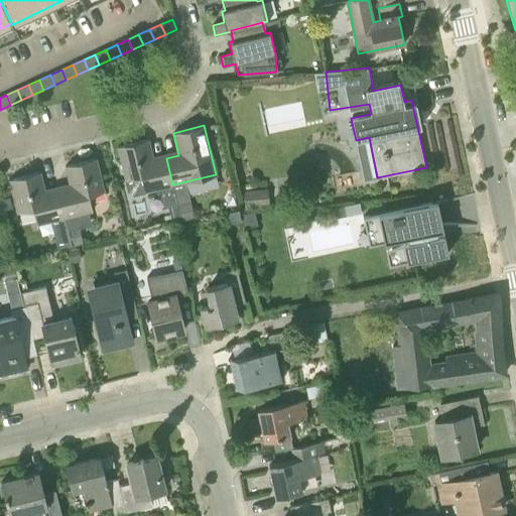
[(172,184),(166,158),(153,161),(148,139),(118,146),(126,180),(141,176),(144,191),(159,187),(164,207),(168,206),(171,220),(180,218),(177,206),(172,184)]
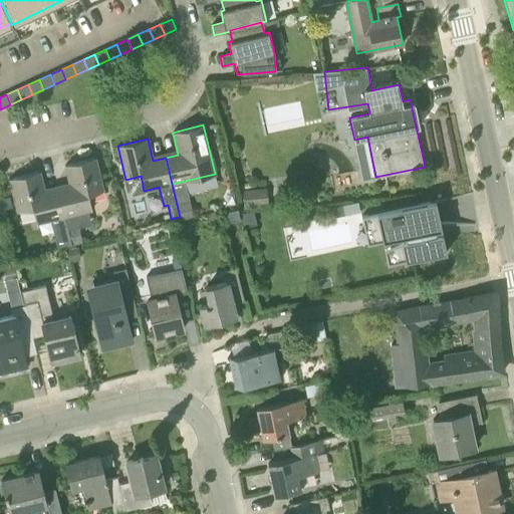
[(64,217),(65,217),(92,210),(88,195),(103,191),(95,158),(65,165),(70,188),(58,191),(64,217)]
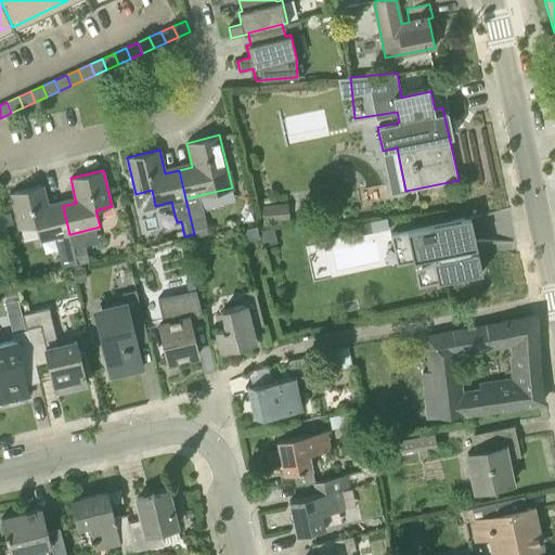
[(71,234),(69,234),(63,206),(49,209),(43,185),(11,193),(20,229),(36,226),(40,241),(55,237),(63,269),(78,266),(71,234)]
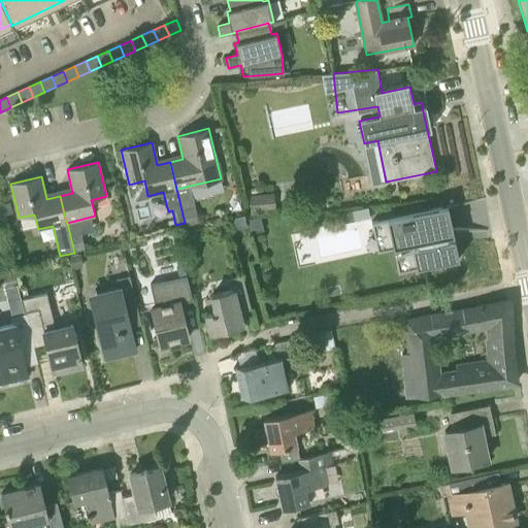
[(252,213),(275,210),(272,193),(250,196),(252,213)]
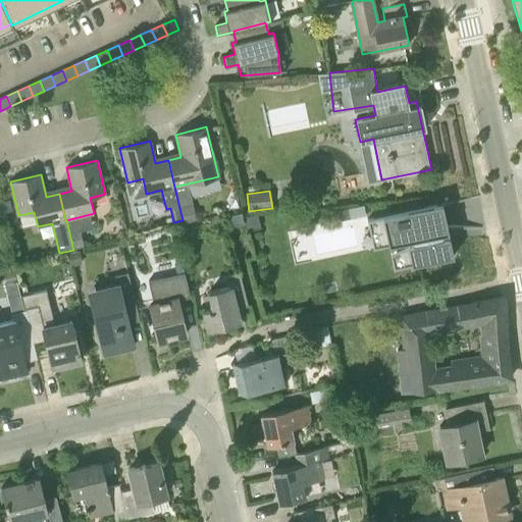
[(10,200),(2,202),(4,213),(12,211),(10,200)]
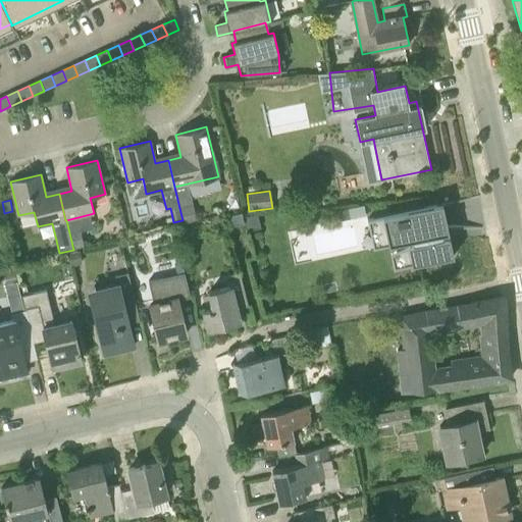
[(389,254),(393,269),(454,256),(449,237),(444,238),(441,228),(448,227),(442,203),(436,204),(369,218),(374,243),(406,236),(408,245),(389,254)]
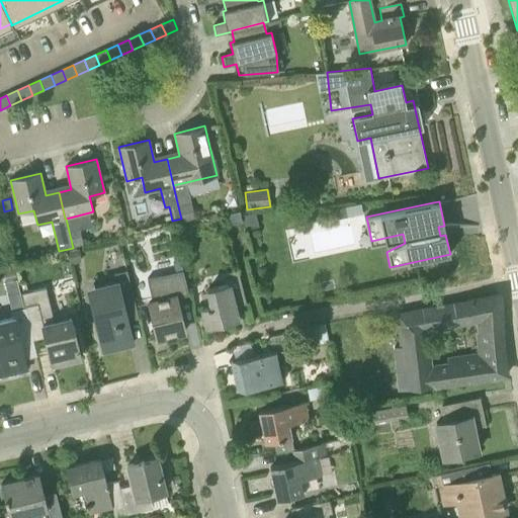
[(178,206),(181,221),(195,218),(191,203),(178,206)]
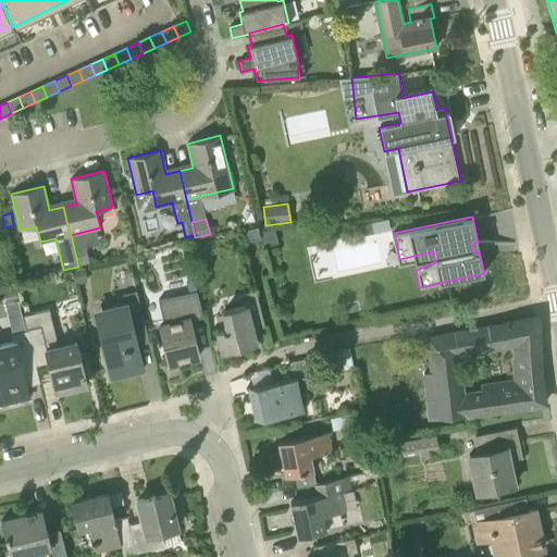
[(245,242),(260,237),(257,226),(242,231),(245,242)]
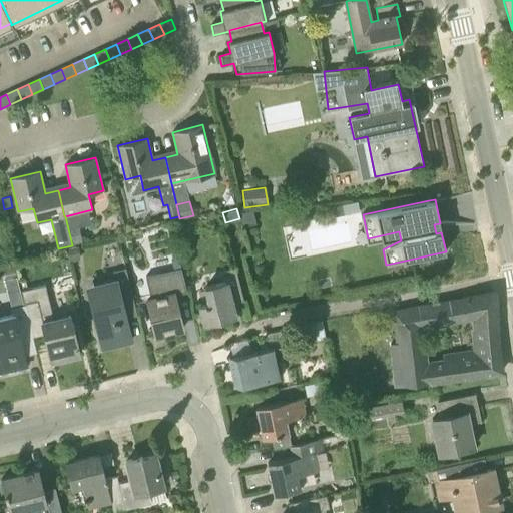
[(242,226),(243,226),(255,223),(252,210),(239,212),(242,226)]
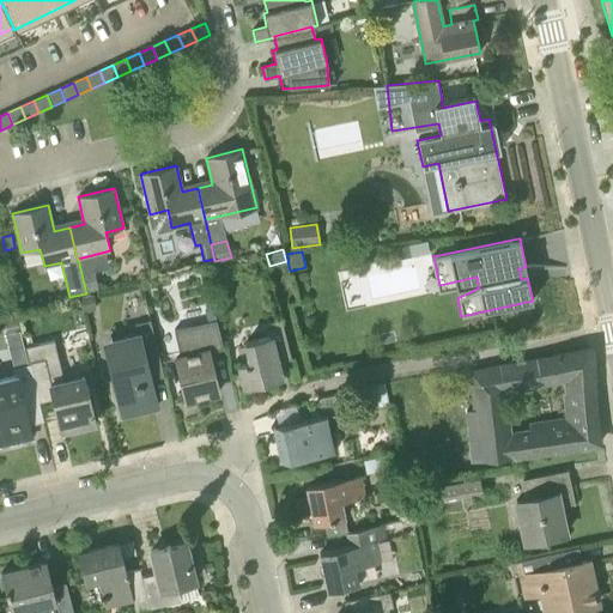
[(86,291),(98,289),(93,268),(82,272),(86,291)]
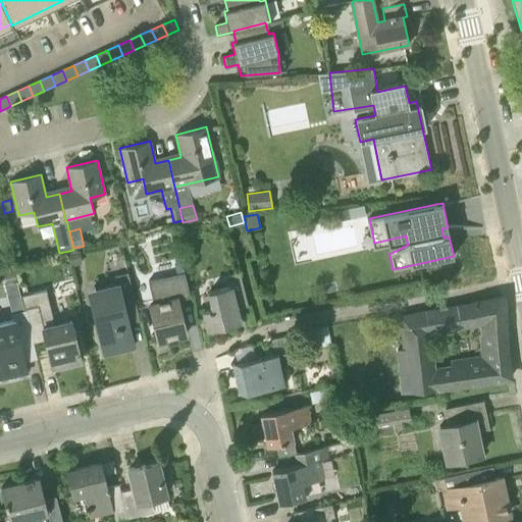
[(81,263),(80,251),(69,252),(70,264),(81,263)]
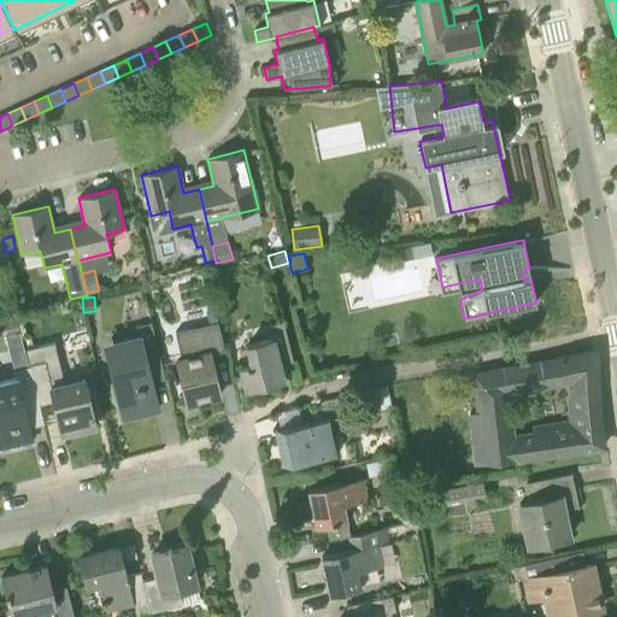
[(217,323),(215,310),(206,312),(209,324),(217,323)]
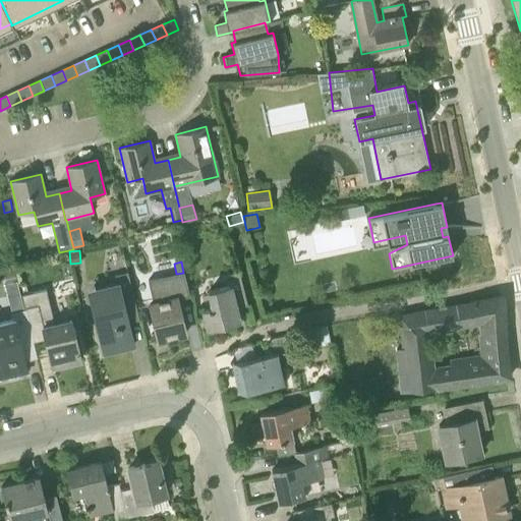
[(209,328),(239,321),(236,308),(247,305),(239,271),(227,274),(230,286),(210,291),(214,307),(205,309),(209,328)]
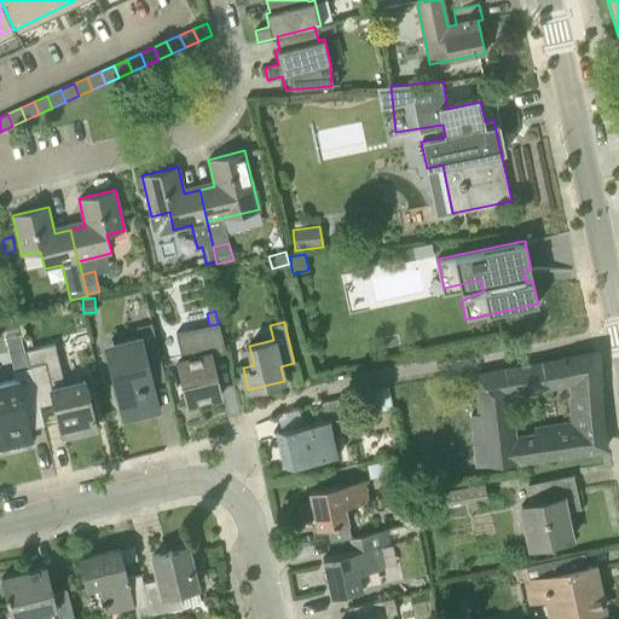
[(125,420),(158,411),(149,372),(163,369),(152,323),(137,327),(139,337),(126,341),(129,352),(109,357),(125,420)]
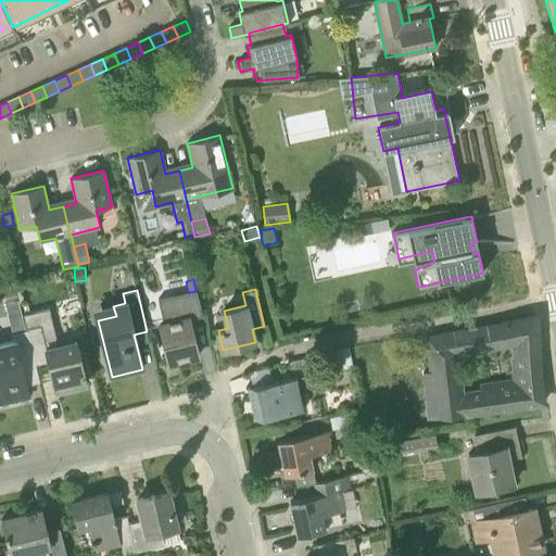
[(168,363),(199,356),(190,319),(202,317),(197,291),(196,291),(188,292),(164,299),(169,323),(160,325),(168,363)]
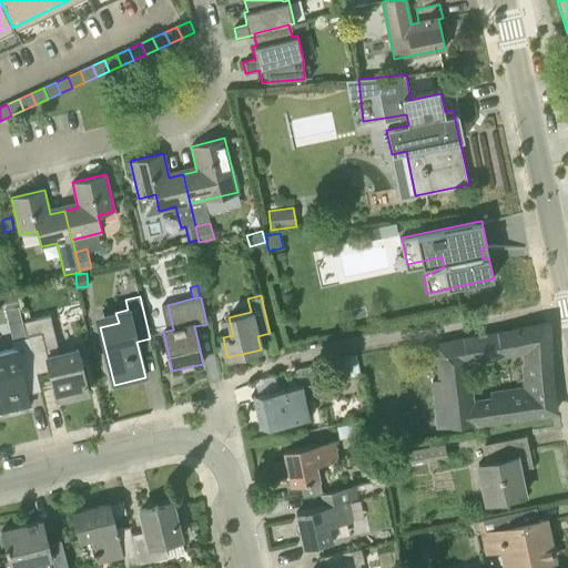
[(8,323),(22,318),(19,305),(17,305),(4,308),(8,323)]
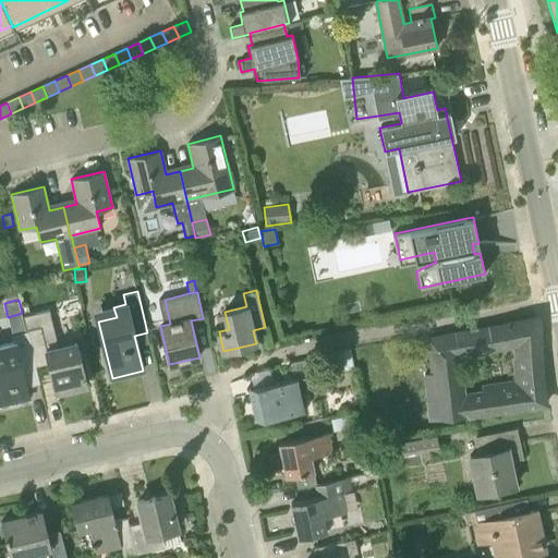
[(26,331),(35,366),(48,363),(56,392),(87,385),(76,342),(58,347),(49,310),(23,316),(26,331)]
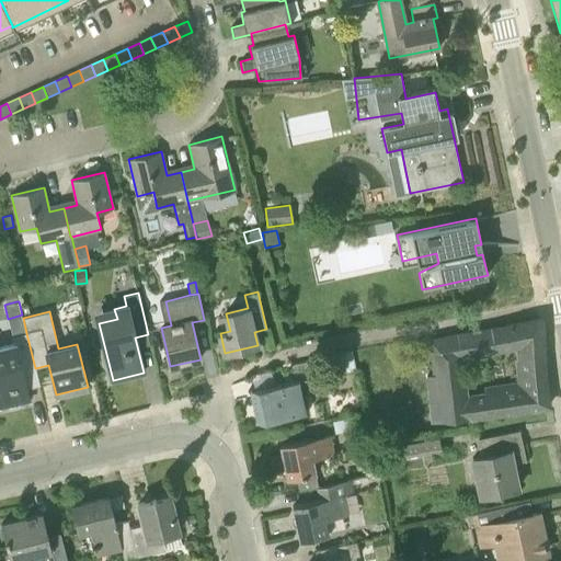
[(433,340),(437,374),(427,376),(433,422),(550,407),(544,356),(542,320),(433,340)]
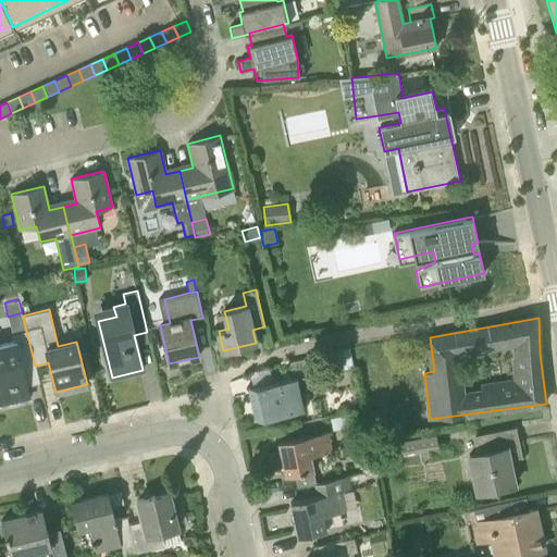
[(35,366),(26,331),(12,334),(14,342),(0,345),(0,405),(28,398),(26,386),(22,369),(35,366)]
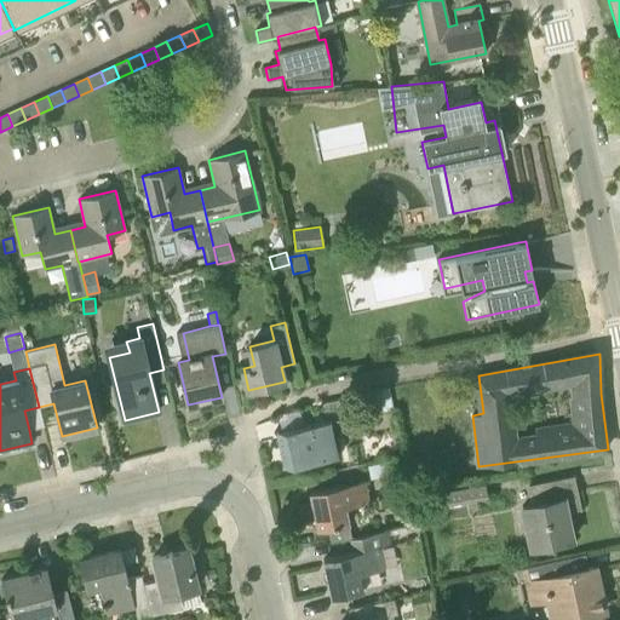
[(389,388),(372,391),(375,412),(394,408),(389,388)]
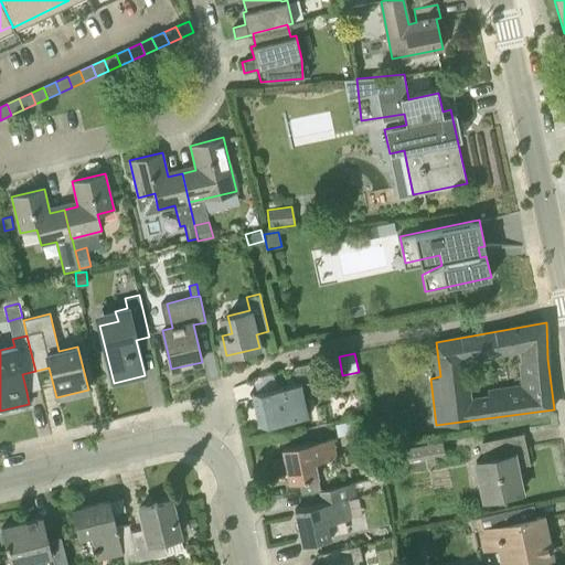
[(256,427),(307,417),(300,383),(249,394),(256,427)]
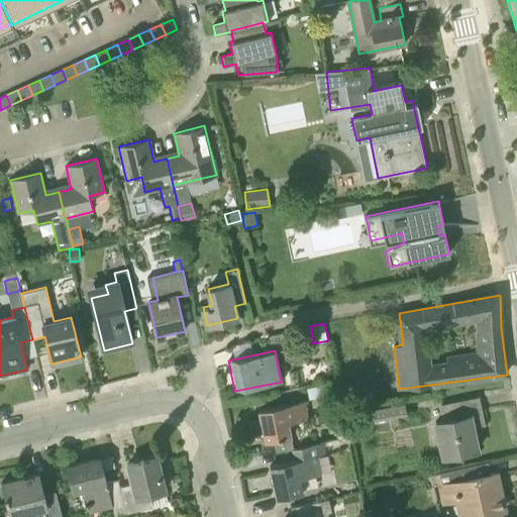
[(320,386),(306,389),(307,395),(322,392),(320,386)]
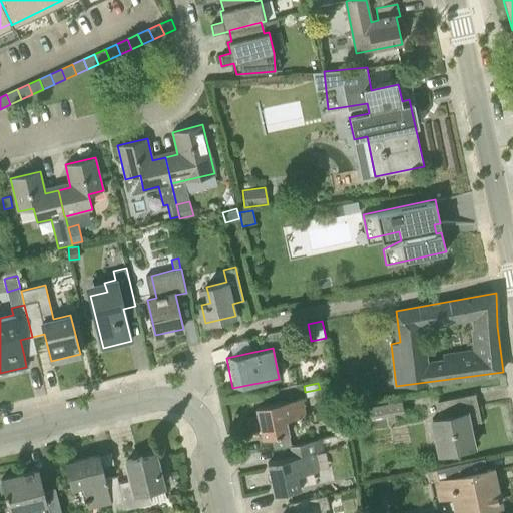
[(438,452),(473,445),(469,424),(481,422),(476,394),(440,401),(443,416),(432,418),(438,452)]
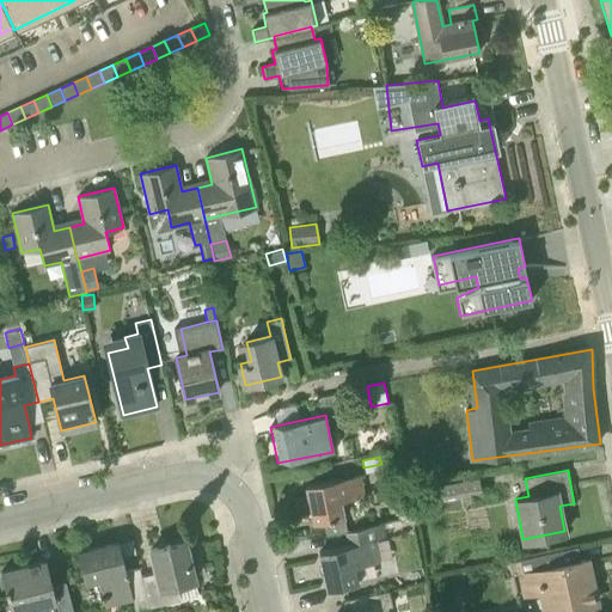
[(313,524),(326,521),(328,526),(324,527),(325,534),(348,530),(346,518),(342,502),(365,497),(360,475),(306,487),(313,524)]
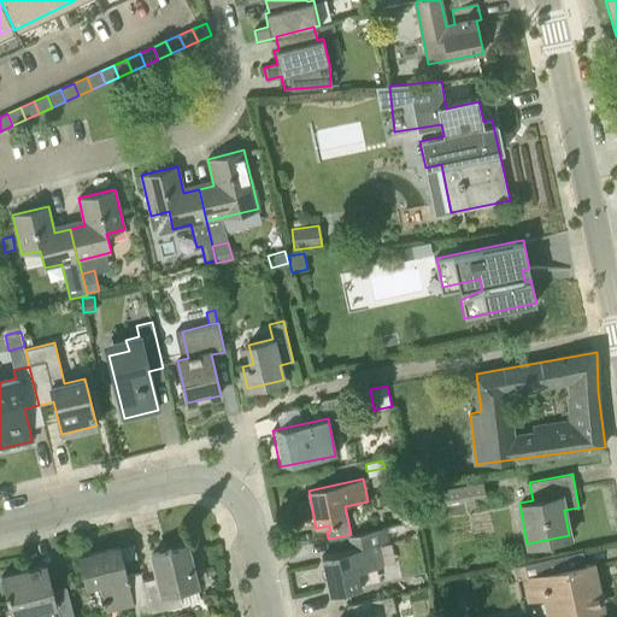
[(442,504),(486,495),(482,481),(427,492),(429,503),(441,499),(442,504)]
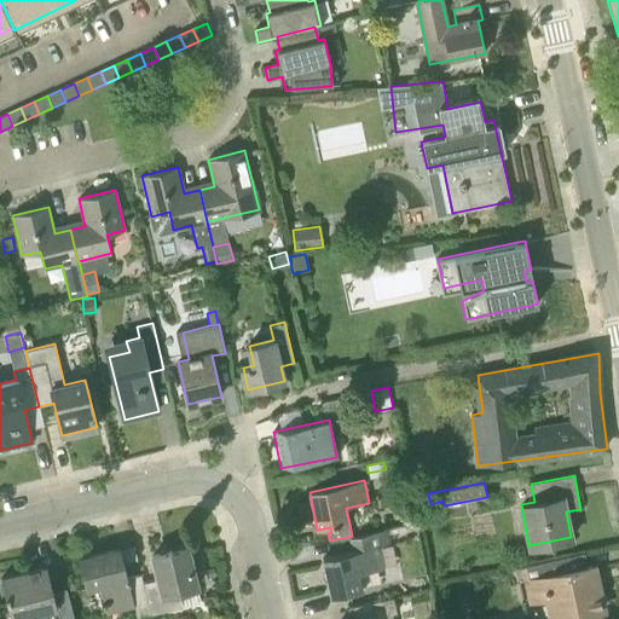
[(331,596),(362,589),(358,573),(382,568),(377,548),(391,544),(387,530),(351,537),(353,551),(324,557),(331,596)]
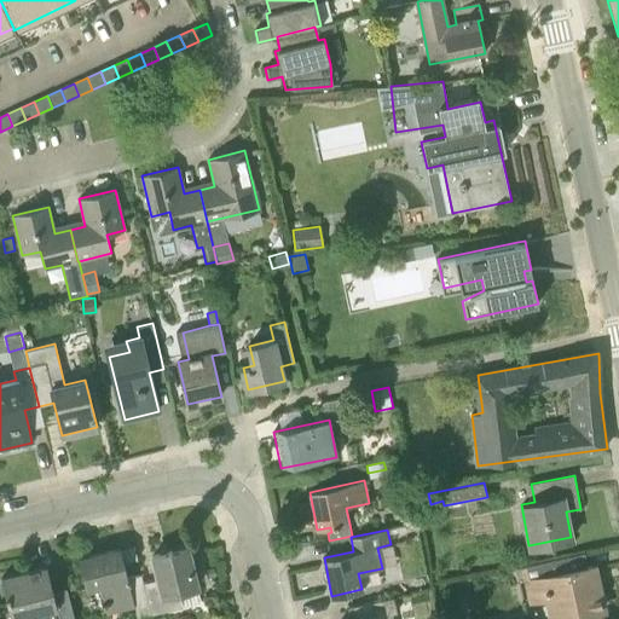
[(143,582),(148,600),(150,614),(180,607),(177,590),(196,585),(187,547),(152,555),(157,578),(143,582)]
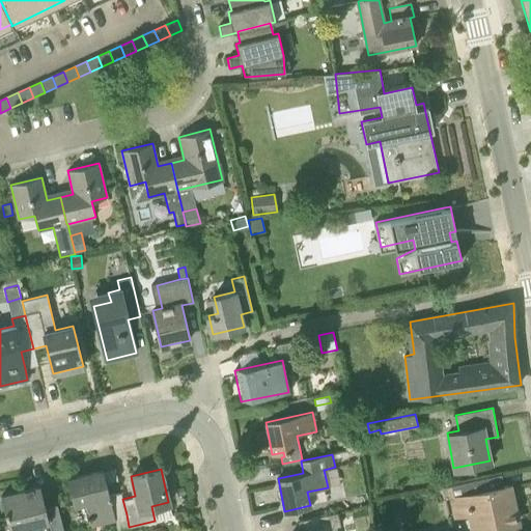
[(127,514),(122,499),(121,499),(120,493),(109,495),(103,470),(66,479),(73,503),(84,501),(89,524),(127,514)]
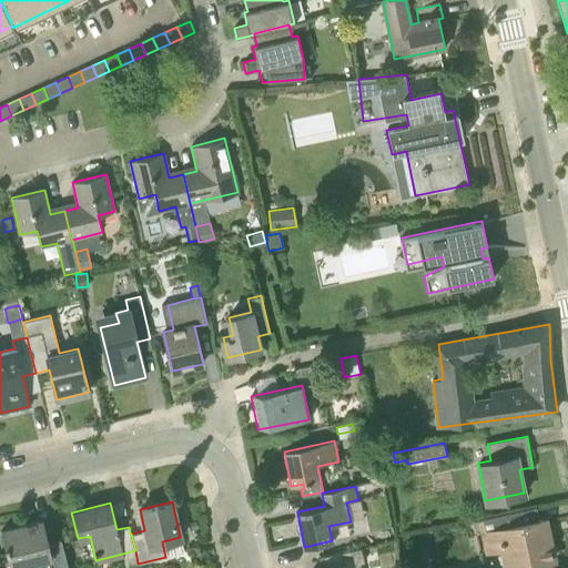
[(539,520),(536,507),(479,519),(483,536),(499,531),(507,567),(514,567),(551,560),(543,519),(539,520)]
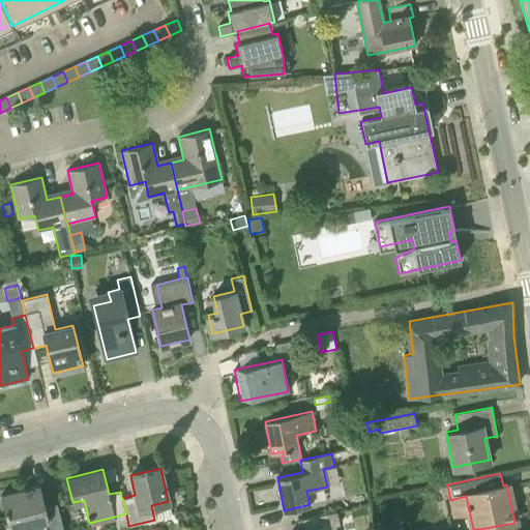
[(62,529),(55,502),(43,505),(38,484),(1,495),(9,529),(62,529)]
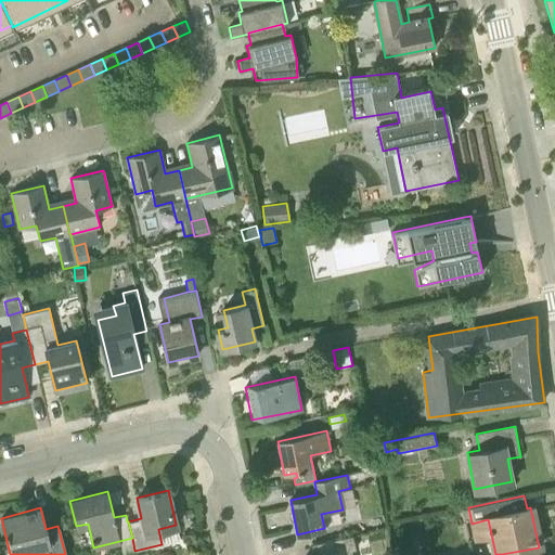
[(192,507),(183,510),(185,517),(194,515),(192,507)]
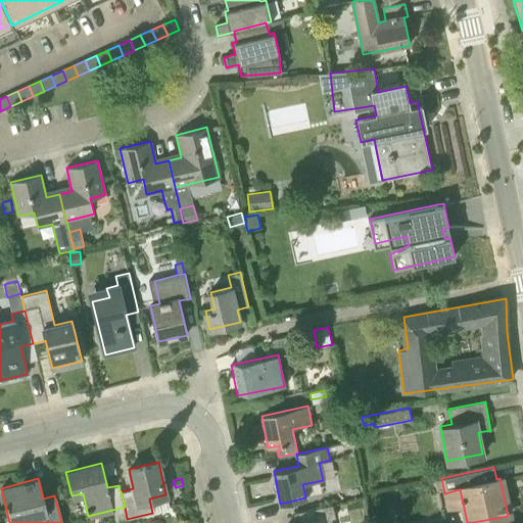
[(332,522),(331,518),(335,517),(332,505),(305,511),(308,522),(304,522),(332,522)]
